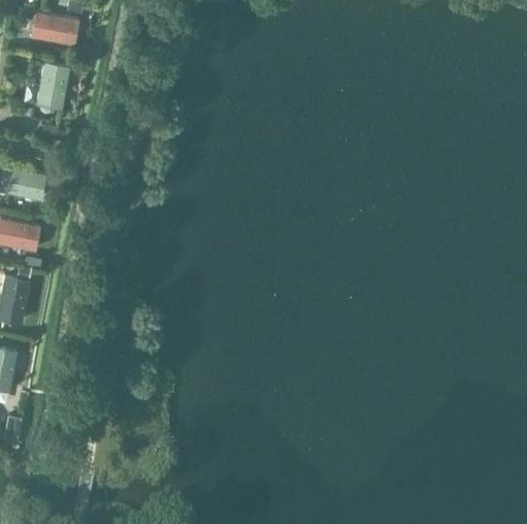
[(78,23),(36,14),(32,38),(73,45),(78,23)]
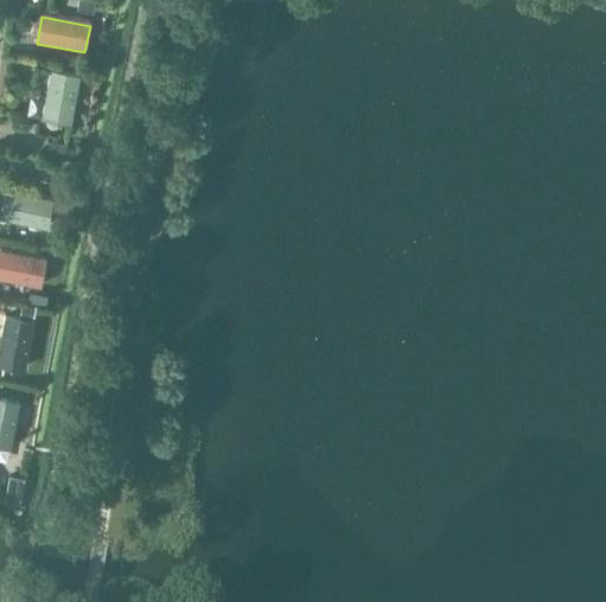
[(81,78),(53,72),(43,121),(70,127),(81,78)]
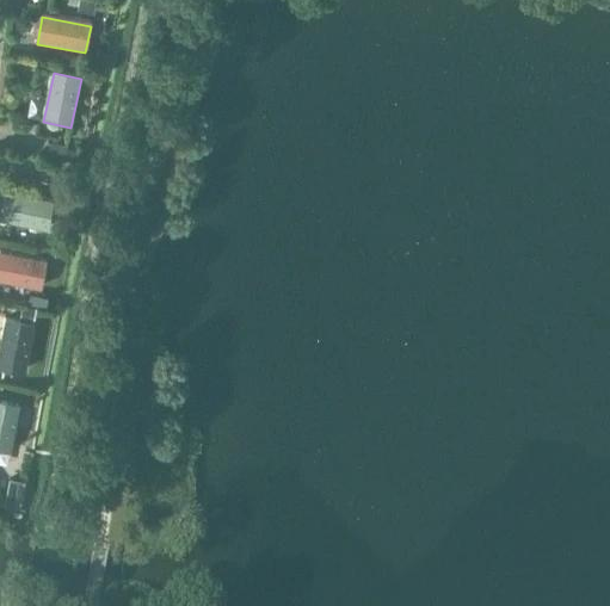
[(54,204),(6,195),(0,222),(48,233),(54,204)]
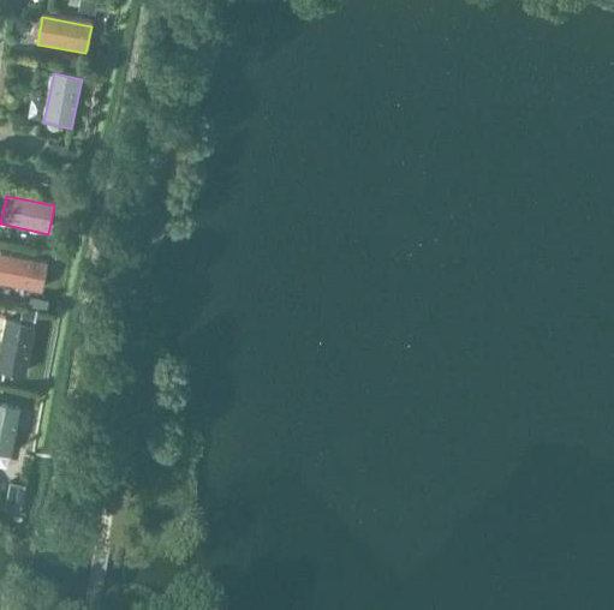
[(46,264),(0,255),(0,285),(41,293),(46,264)]
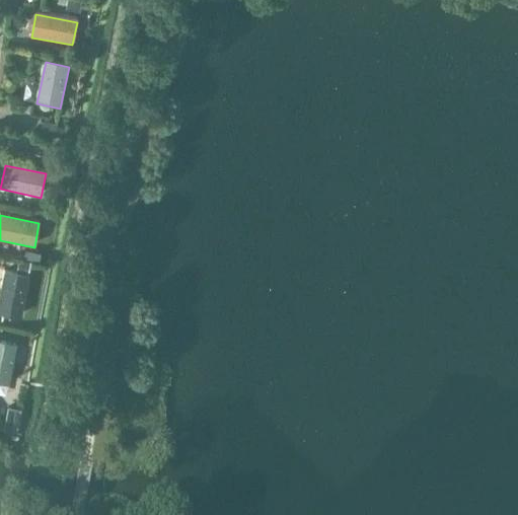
[(29,278),(6,273),(0,304),(0,316),(21,320),(29,278)]
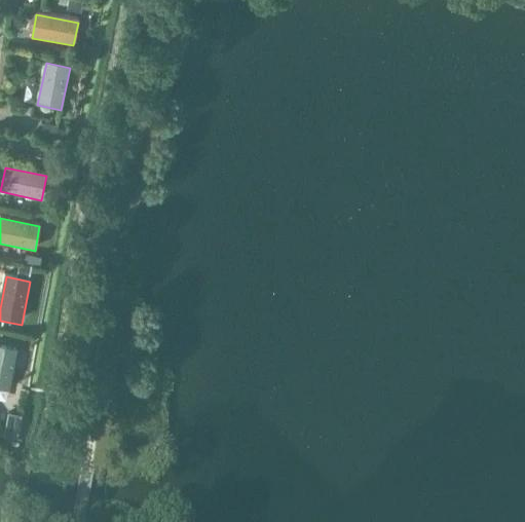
[(16,351),(0,347),(0,389),(9,392),(16,351)]
